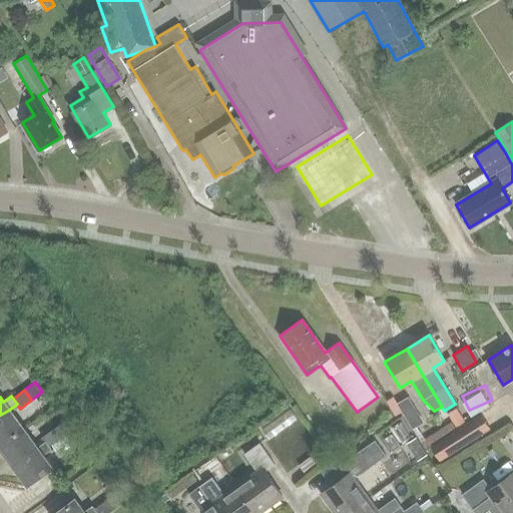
[(465,422),(456,408),(447,414),(455,428),(465,422)]
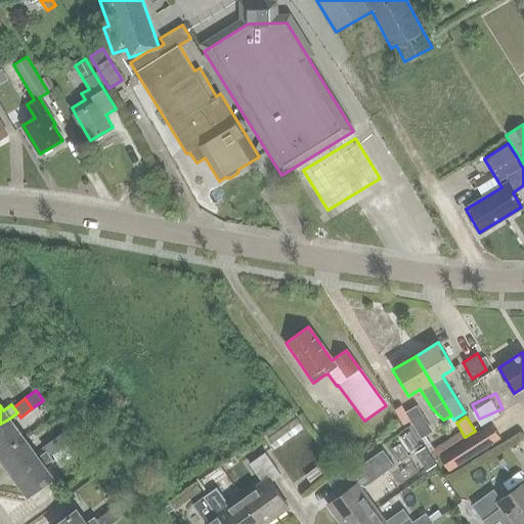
[(413,425),(422,438),(433,431),(425,418),(413,425)]
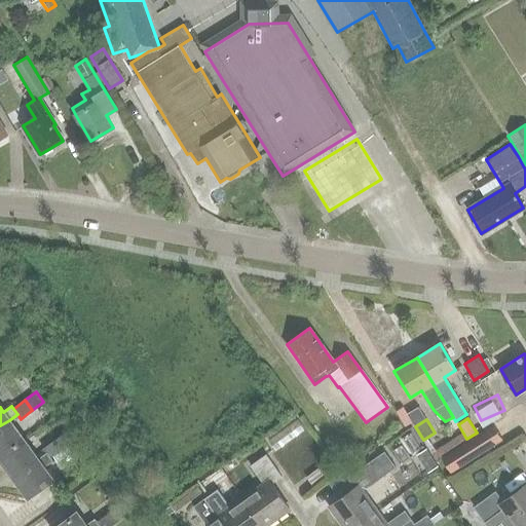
[(0,456),(24,440),(9,420),(0,425),(0,456)]
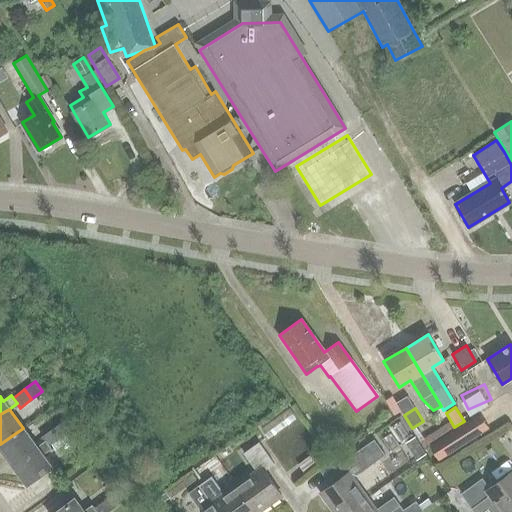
[(489,429),(479,413),(428,445),(438,461),(489,429)]
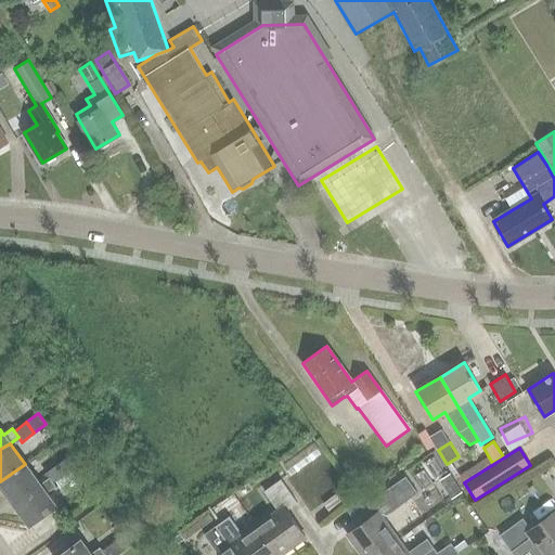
[(56,464),(64,475),(76,466),(68,455),(56,464)]
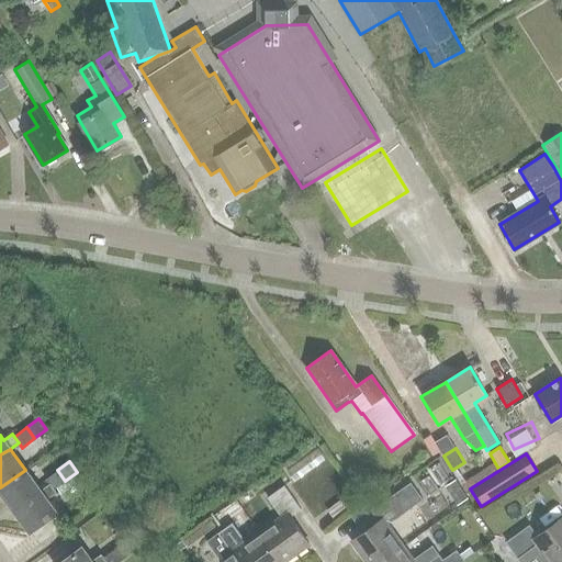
[(25,470),(0,487),(0,491),(14,509),(41,491),(34,482),(25,470)]
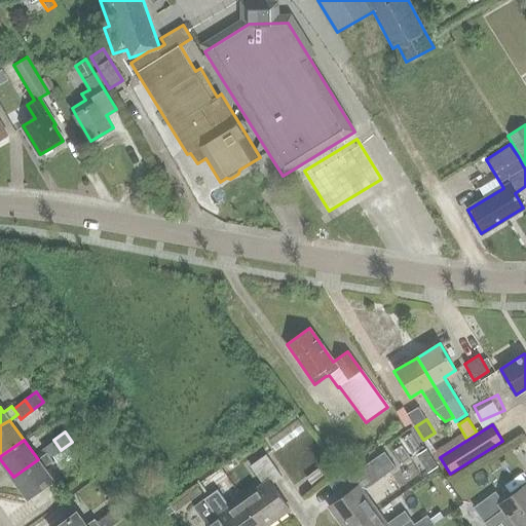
[(50,458),(61,450),(53,440),(41,448),(45,454),(49,459),(50,458)]
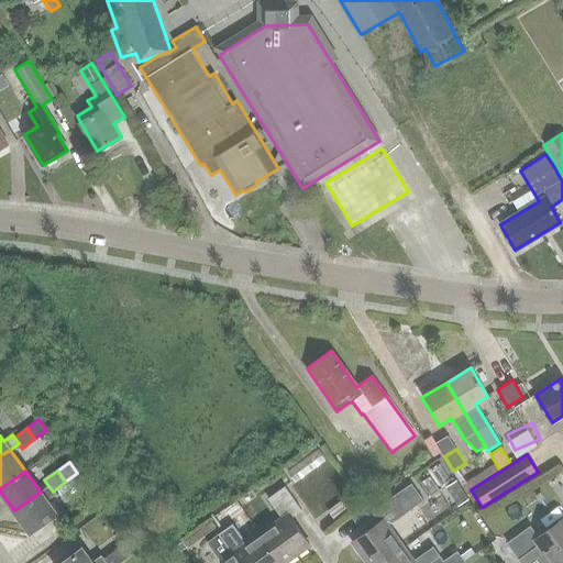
[(467,500),(454,481),(444,487),(457,507),(467,500)]
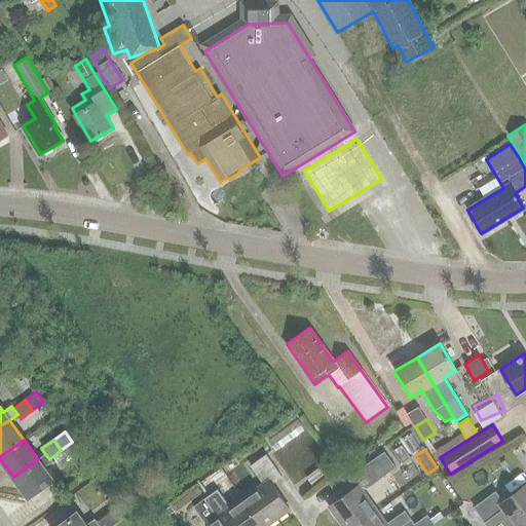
[(363,490),(386,473),(395,466),(383,451),(346,478),(354,489),(329,506),(342,525),(357,525),(378,512),(363,490)]
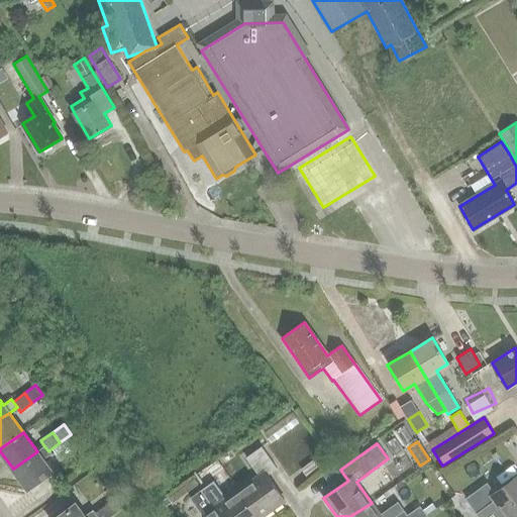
[(48,451),(44,446),(37,451),(13,469),(27,489),(52,472),(42,459),(52,452),(49,450),(48,451)]
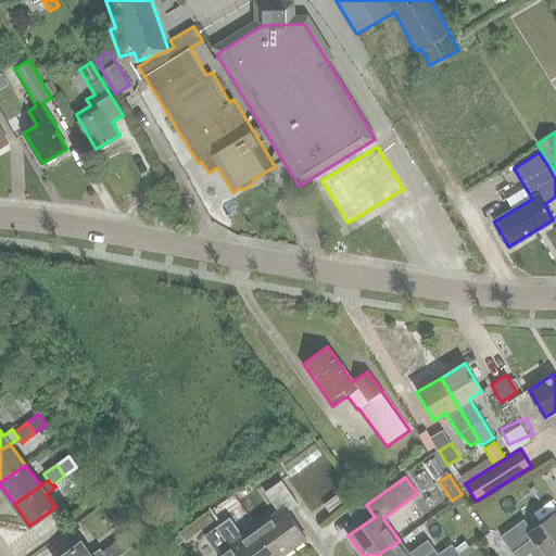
[(278,512),(255,527),(276,555),(281,555),(305,540),(286,512),(298,504),(280,481),(264,492),(278,512)]
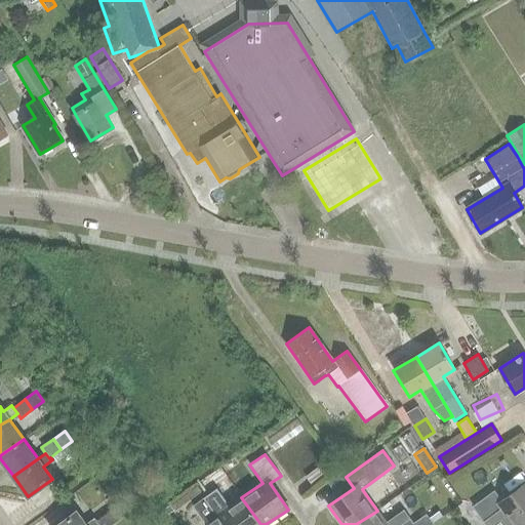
[(324,462),(305,477),(312,487),(331,473),(324,462)]
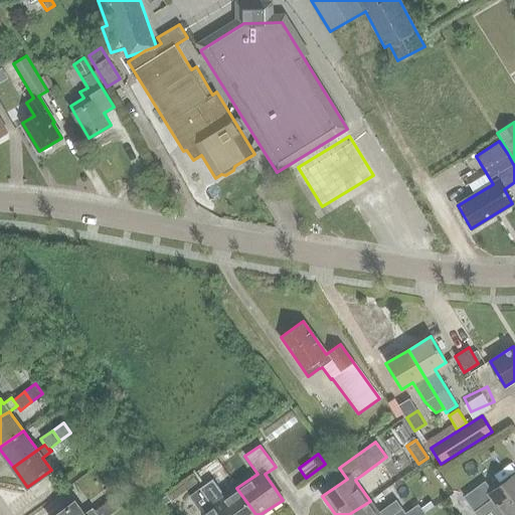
[(338,473),(332,465),(321,473),(327,481),(338,473)]
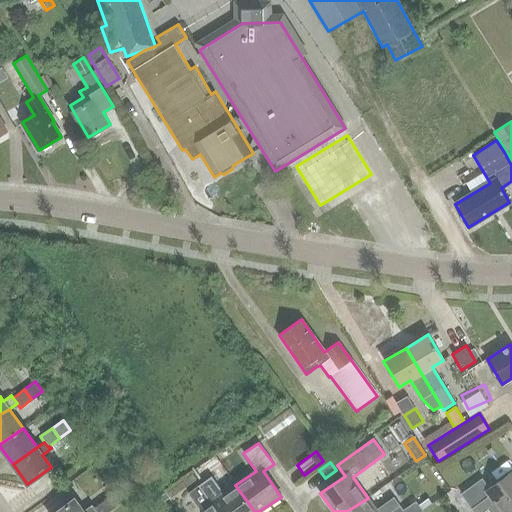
[(457,475),(449,464),(440,470),(449,481),(457,475)]
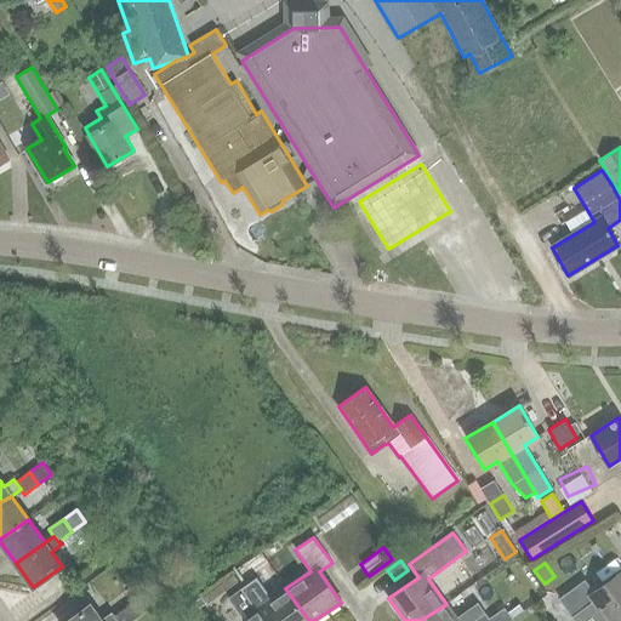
[(585,580),(558,599),(571,617),(574,620),(616,620),(620,617),(620,571),(593,592),(585,580)]
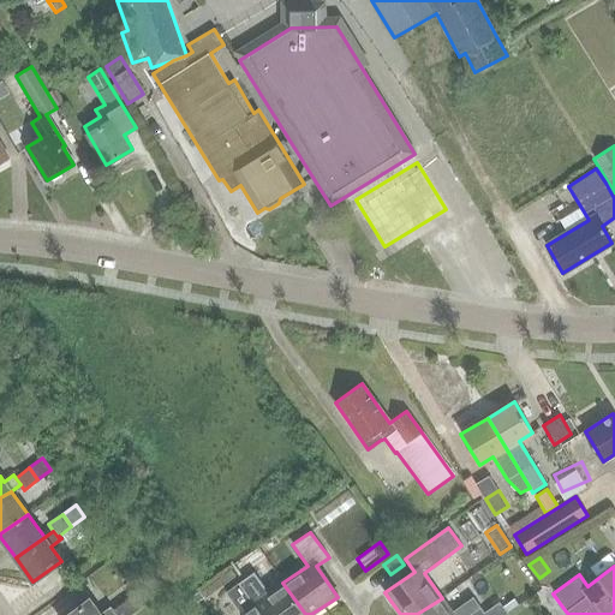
[(238,584),(226,592),(242,614),(305,614),(282,583),(268,593),(254,573),(238,584)]
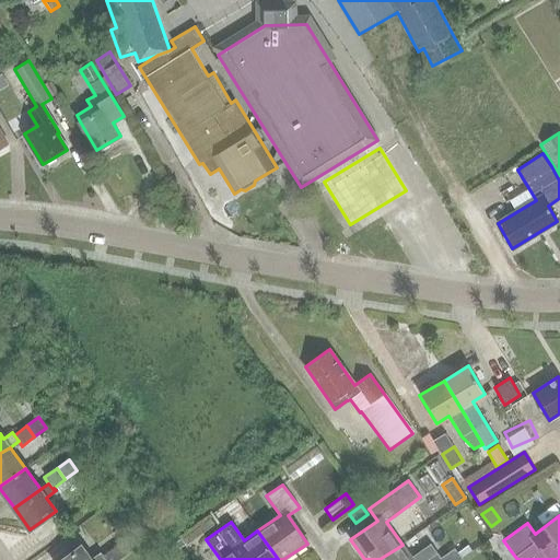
[(115,546),(123,557),(135,548),(127,537),(115,546)]
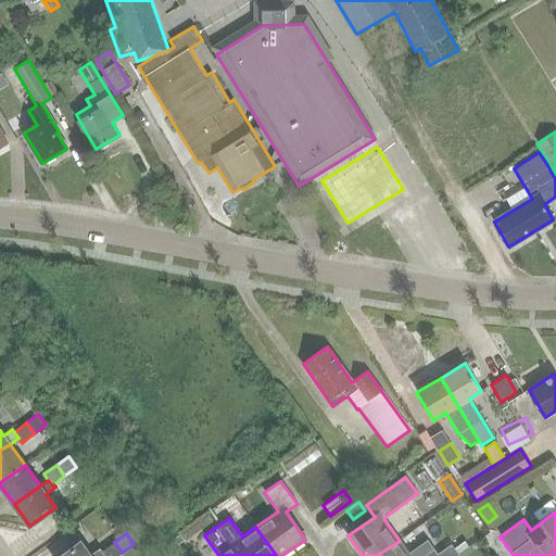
[(451,544),(437,553),(433,548),(422,555),(409,555),(400,541),(377,555),(457,555),(458,555),(451,544)]
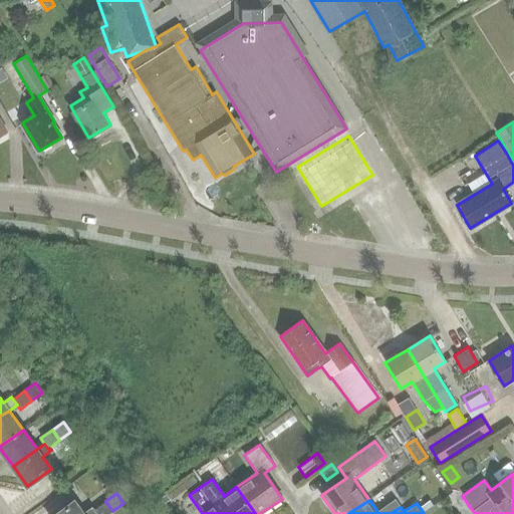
[(92,506),(83,513),(75,501),(57,513),(97,513),(94,509),(92,506)]
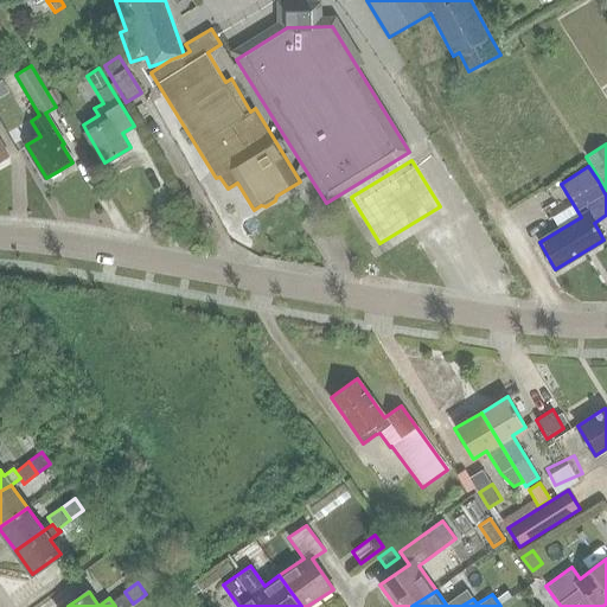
[(127,606),(133,604),(125,592),(112,601),(115,606),(127,606)]
